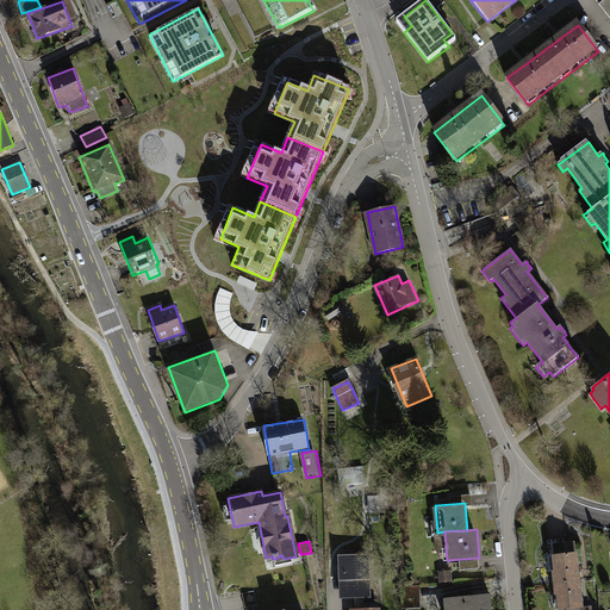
[(578,580),(574,543),(554,546),(555,555),(554,555),(555,571),(553,571),(555,583),(578,580)]
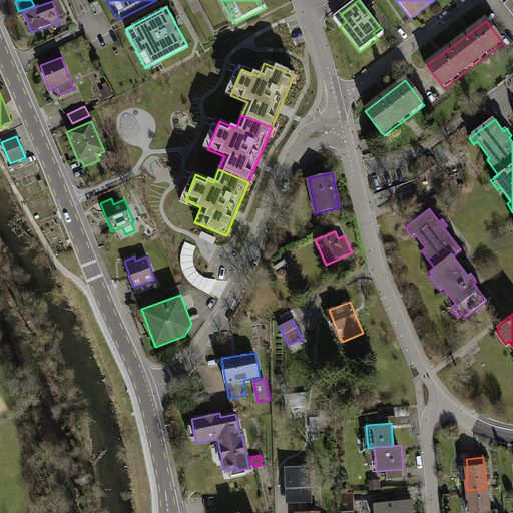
[(286,467),(286,503),(313,503),(312,466),(286,467)]
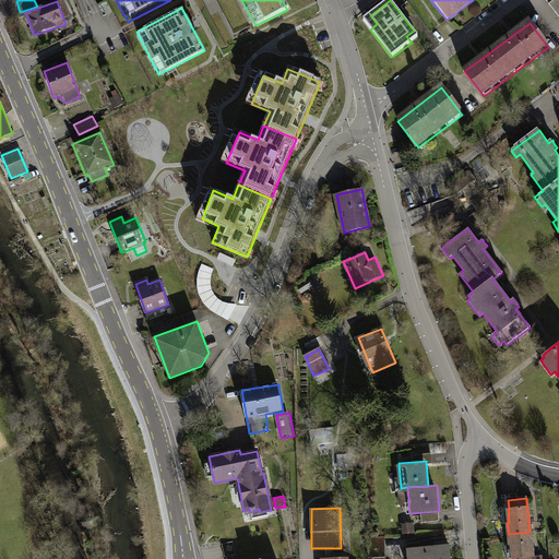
[(519,558),(542,558),(542,556),(533,557),(530,532),(509,534),(510,545),(512,545),(513,558),(520,558),(519,558)]
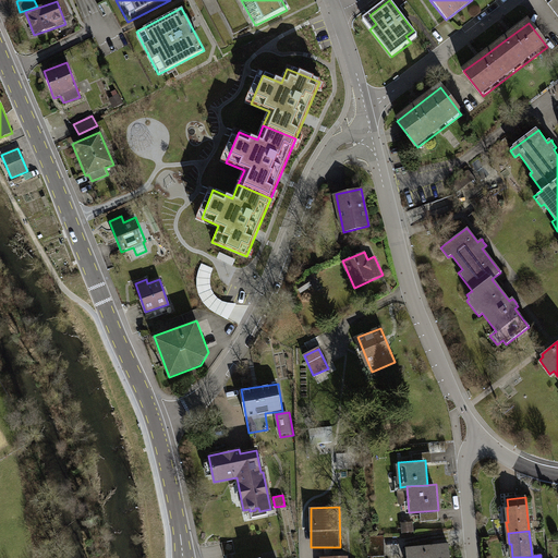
[(449,557),(448,544),(414,547),(411,547),(411,552),(405,552),(405,557),(449,557)]
